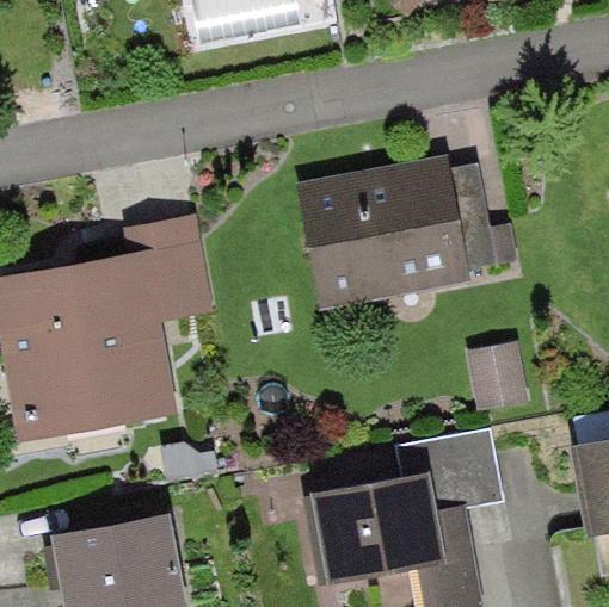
[(449,153),(299,180),(320,307),(473,280),(471,270),(453,168),(449,153)]
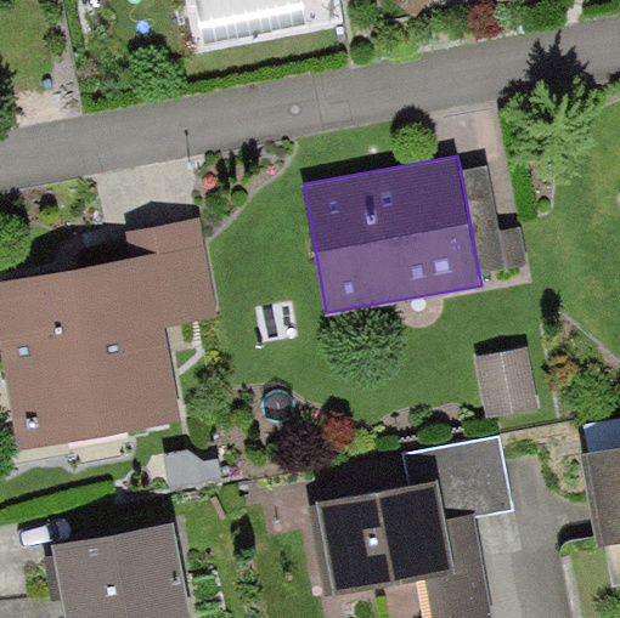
[(486,166),(461,171),(479,275),(527,264),(517,221),(499,225),(486,166)]
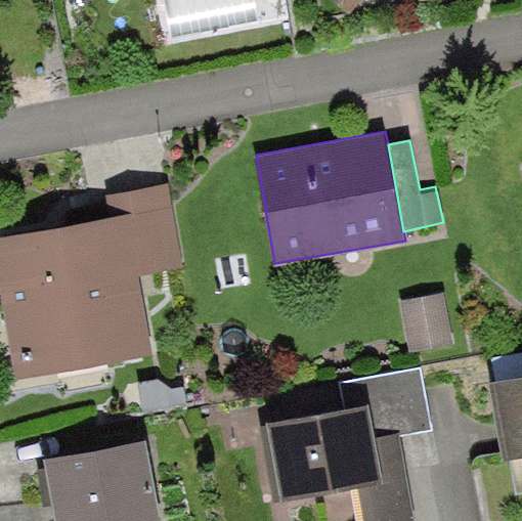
[(0,292),(13,375),(150,353),(137,266),(182,259),(170,179),(101,190),(105,219),(64,225),(0,235),(0,292)]
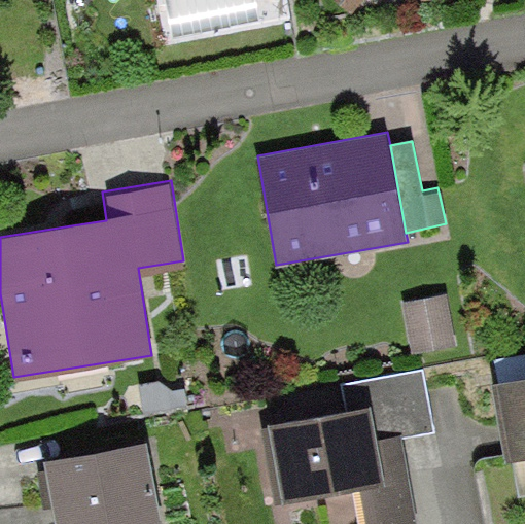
[(403,300),(411,350),(455,343),(447,292),(403,300)]
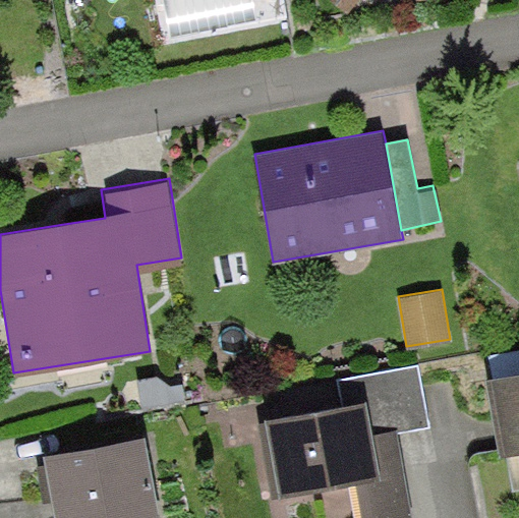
[(414,517),(398,432),(429,425),(418,365),(338,381),(344,407),(268,422),(283,500),(354,486),(360,517),(414,517)]
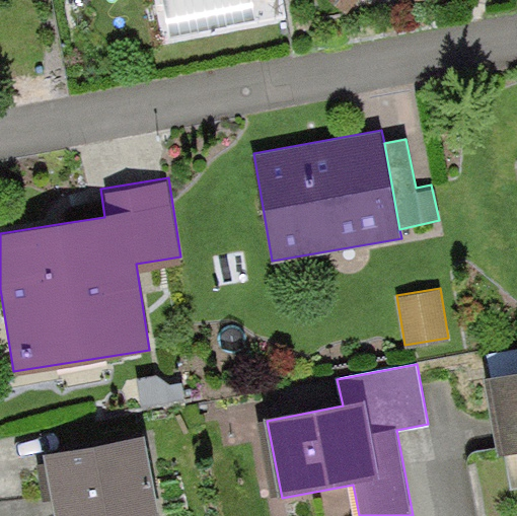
[(516,373),(485,379),(497,453),(505,452),(511,487),(516,486),(516,373)]
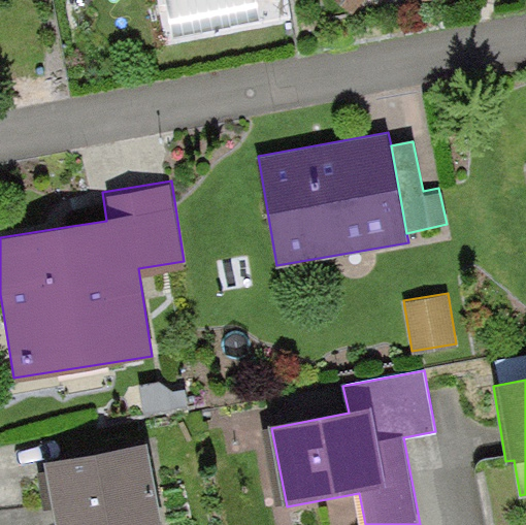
[(160,524),(149,447),(47,462),(58,524),(160,524)]
